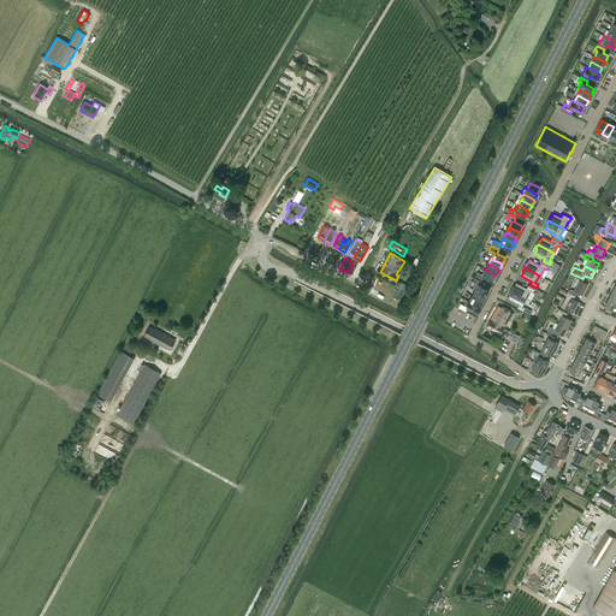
[(483,280),(485,276),(493,280),(496,274),(485,270),(483,274),(478,272),(475,276),(483,280)]
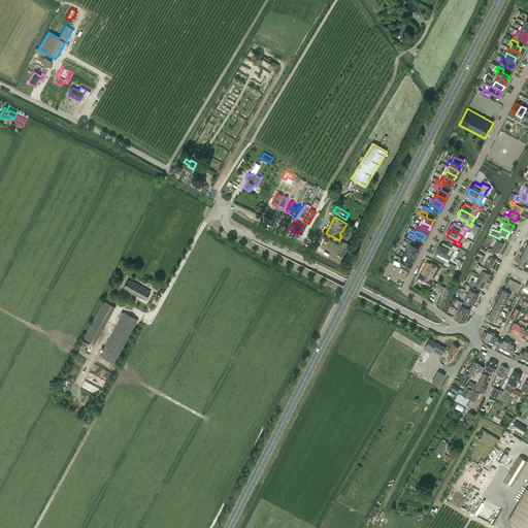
[(420,249),(411,244),(413,241),(406,238),(404,241),(410,244),(407,249),(417,254),(418,254),(419,252),(418,251),(420,249)]
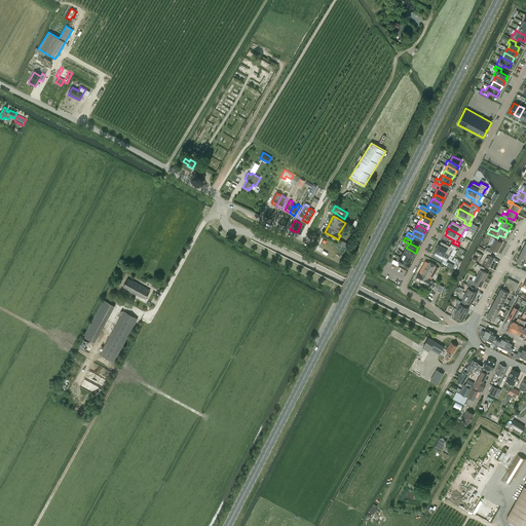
[(485,248),(485,249),(491,253),(493,250),(497,253),(501,243),(502,242),(496,239),(495,239),(492,237),(490,243),(492,245),(490,249),(487,247),(487,249),(485,248)]
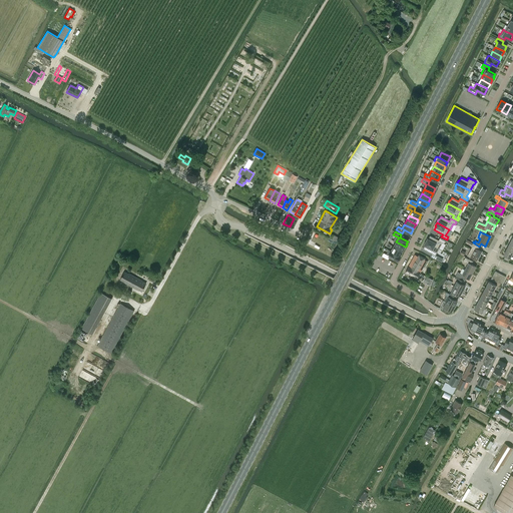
[(324,246),(327,238),(315,233),(312,241),(324,246)]
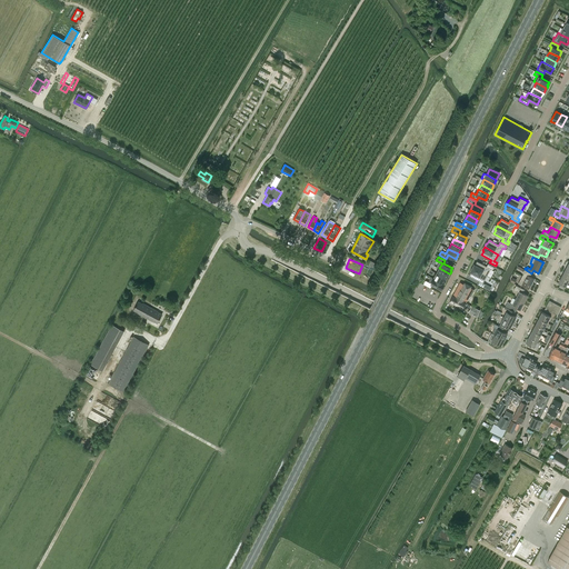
[(473,265),(472,268),(487,276),(490,269),(492,270),(495,267),(488,263),(487,267),(477,261),(475,266),(473,265)]
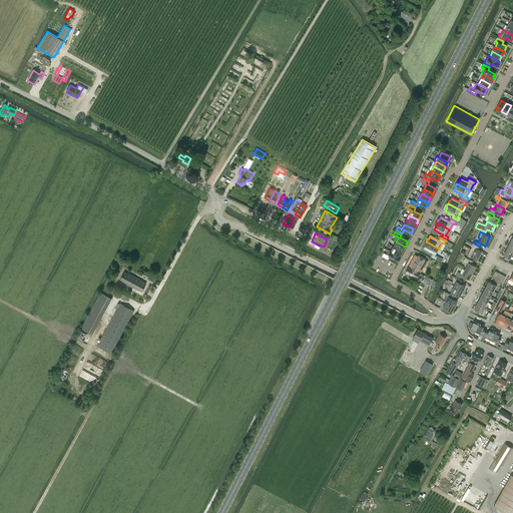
[(405,246),(396,241),(394,246),(403,250),(405,246)]
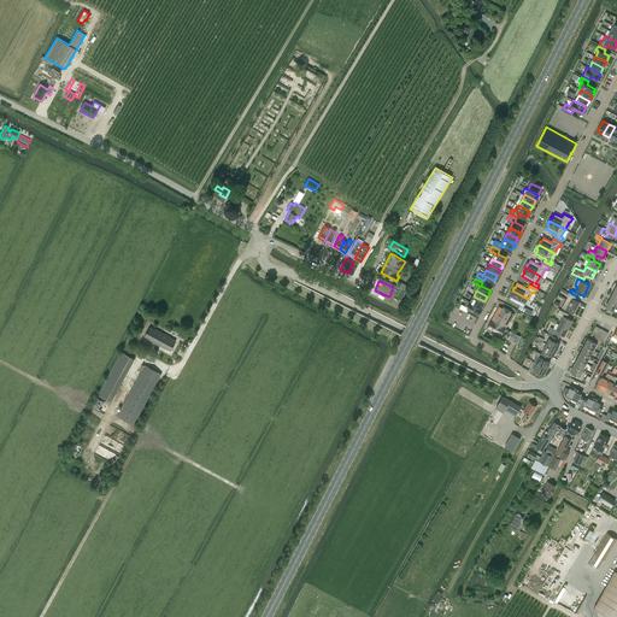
[(524,307),(528,299),(512,291),(510,295),(511,295),(509,299),(519,305),(517,307),(524,311),(526,309),(524,307)]
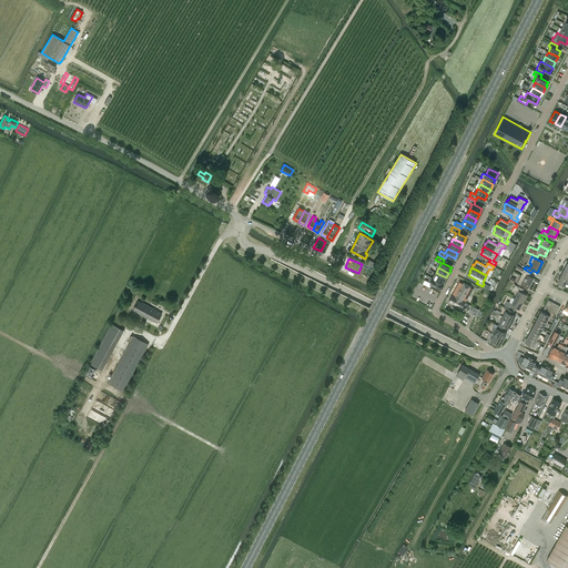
[(529,275),(530,273),(524,269),(523,271),(521,272),(523,273),(518,283),(520,284),(528,288),(534,279),(529,275)]
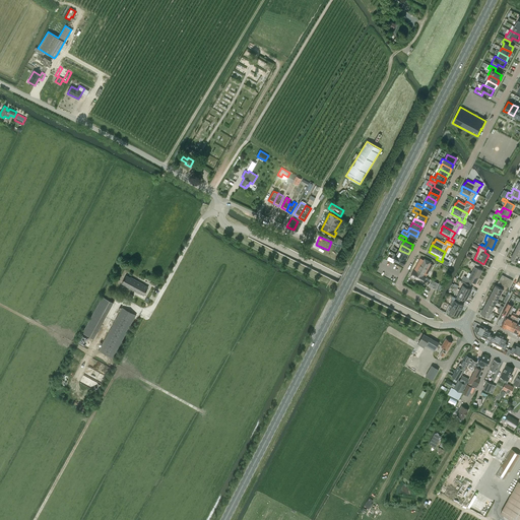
[(408,254),(399,250),(396,254),(405,259),(408,254)]
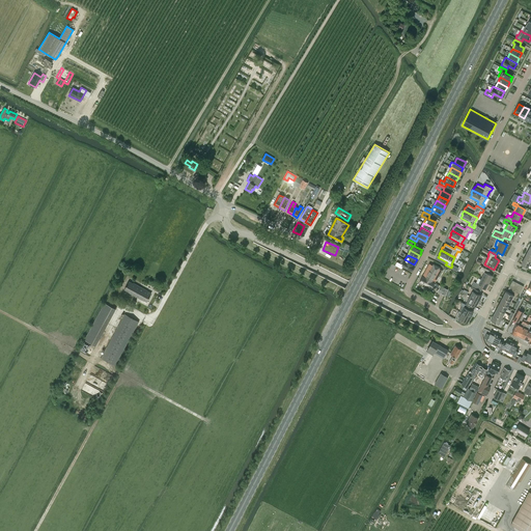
[(530,260),(530,261),(525,257),(521,263),(528,268),(530,263),(530,260)]
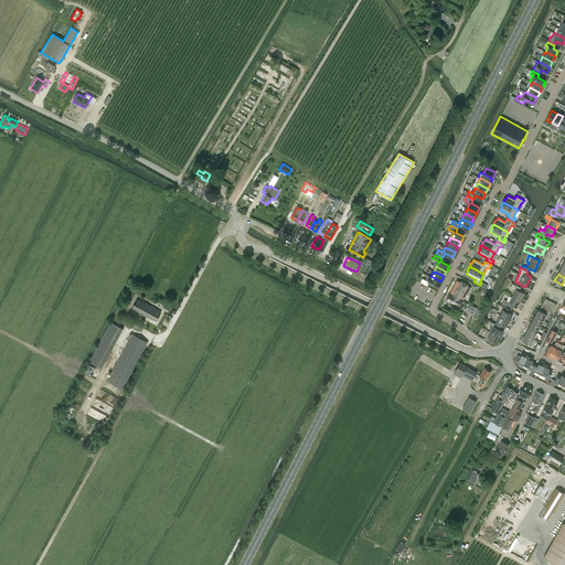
[(430,276),(428,281),(423,278),(420,283),(427,286),(429,283),(438,287),(440,281),(430,276)]
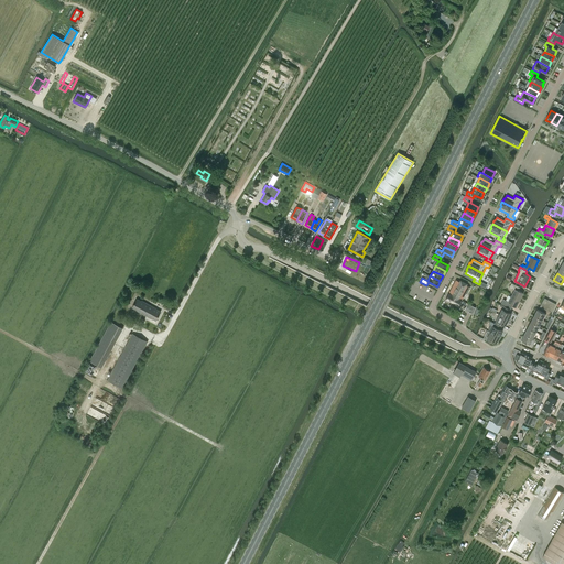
[(456,280),(449,293),(445,299),(458,306),(469,286),(456,280)]
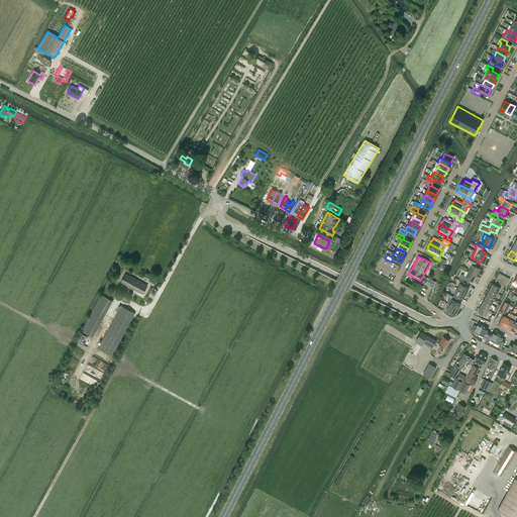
[(469,271),(477,275),(480,269),(475,266),(477,264),(469,260),(467,264),(472,266),(469,271)]
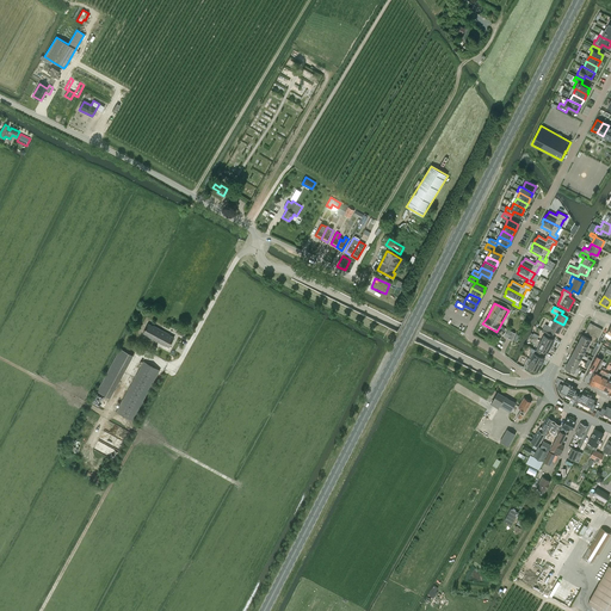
[(559,333),(563,325),(554,320),(550,327),(545,323),(543,328),(554,334),(555,331),(559,333)]
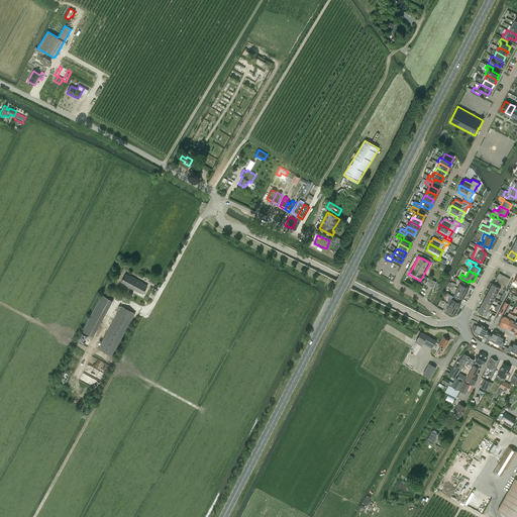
[(132,288),(136,279),(131,277),(125,274),(121,282),(125,284),(125,285),(132,288)]
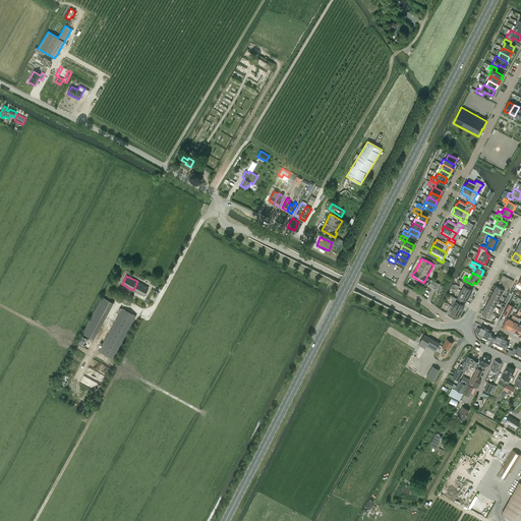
[(432,280),(429,286),(436,289),(439,284),(432,280)]
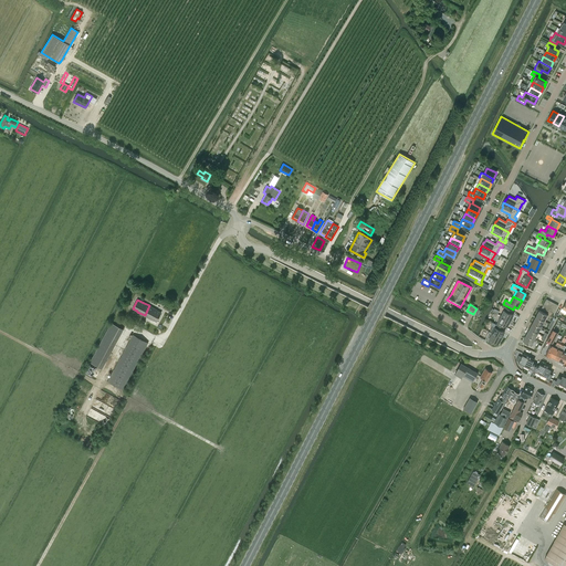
[(156,308),(149,305),(145,315),(152,320),(153,320),(157,322),(161,313),(155,310),(156,308)]
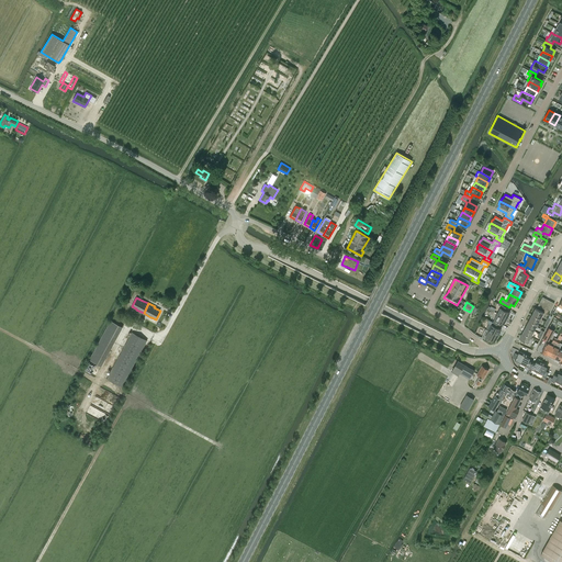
[(539,303),(538,306),(550,312),(551,310),(548,307),(546,306),(542,304),(539,303)]
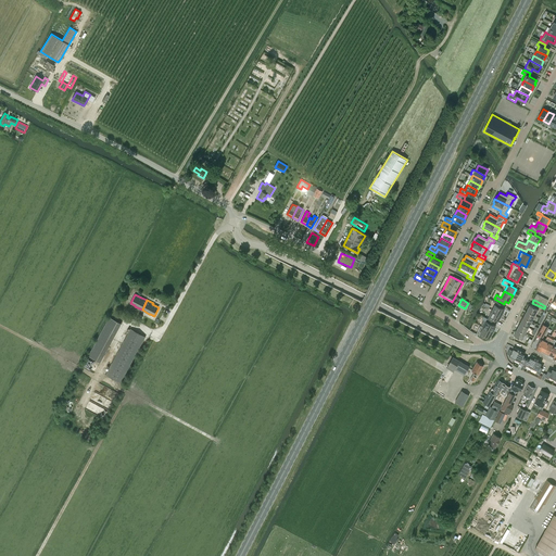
[(495,304),(492,310),(503,315),(504,313),(503,312),(504,310),(502,308),(504,305),(496,302),(495,304)]
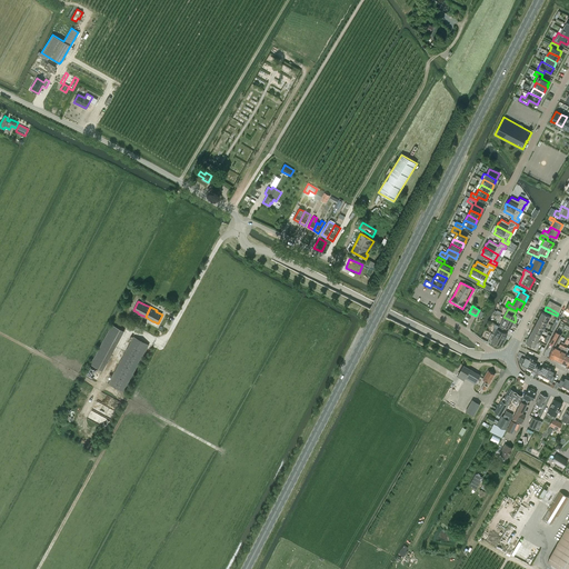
[(542,312),(539,318),(547,322),(550,317),(542,312)]
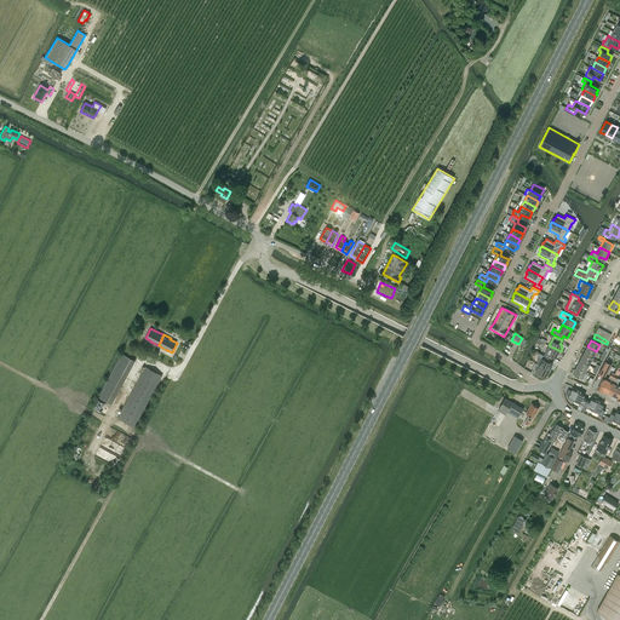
[(545,355),(552,359),(554,356),(556,357),(557,355),(558,355),(561,351),(549,345),(546,351),(546,352),(545,355)]
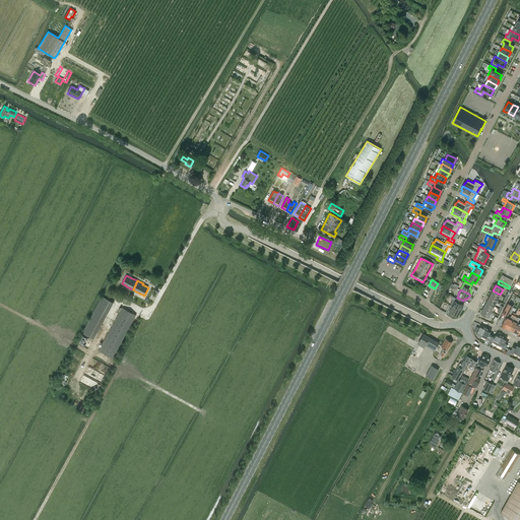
[(493,290),(490,297),(497,301),(500,295),(493,290)]
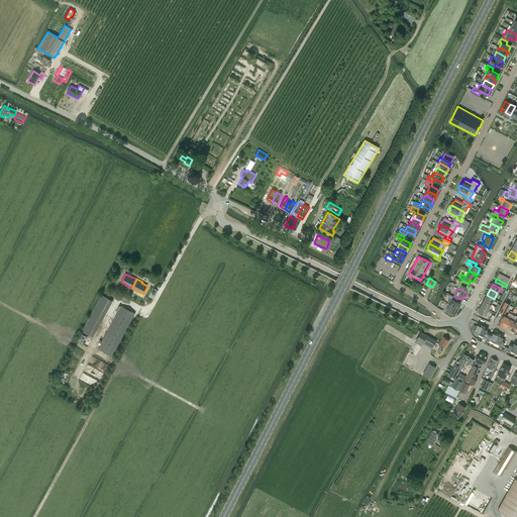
[(93,337),(113,301),(102,295),(82,331),(93,337)]
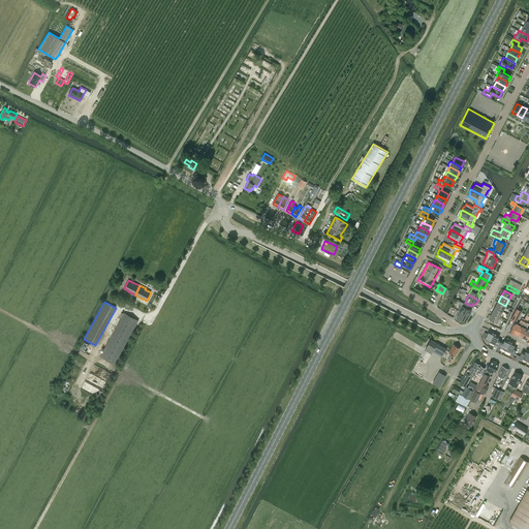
[(498,302),(495,308),(502,311),(505,306),(498,302)]
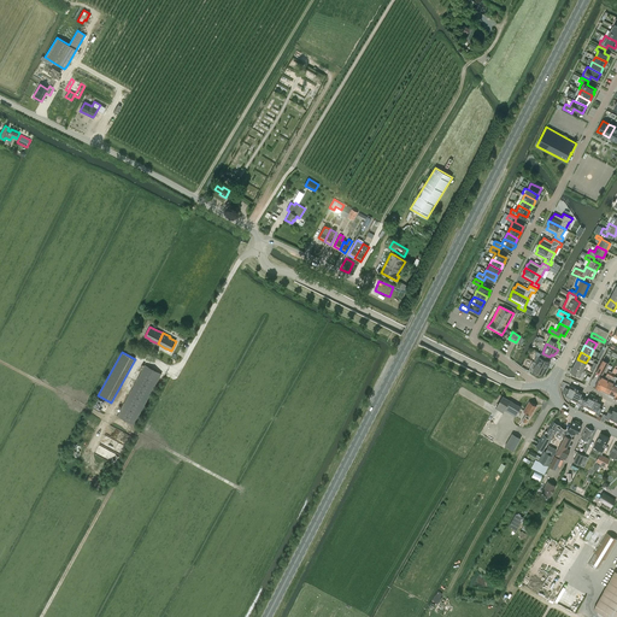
[(547,360),(550,357),(542,353),(540,357),(536,363),(548,369),(550,365),(548,364),(550,362),(547,360)]
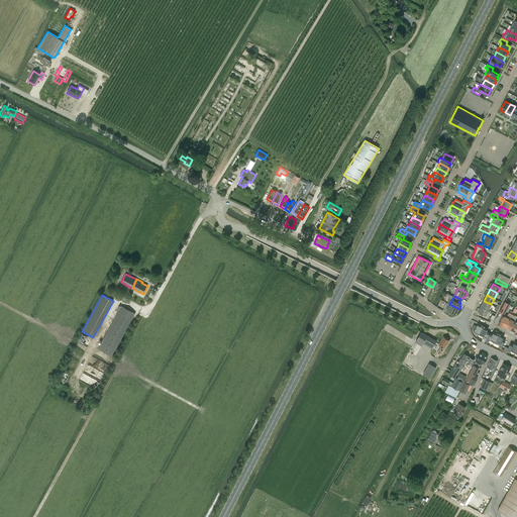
[(484,301),(481,306),(488,310),(491,304),(484,301)]
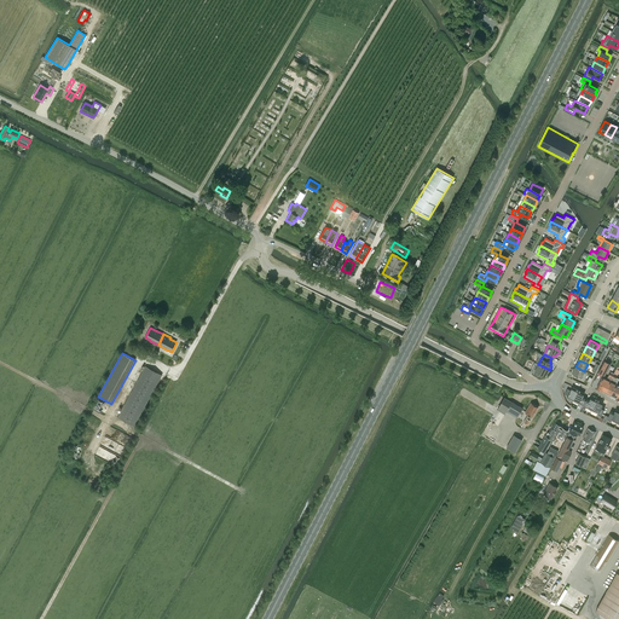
[(599,371),(605,375),(611,364),(603,360),(599,371)]
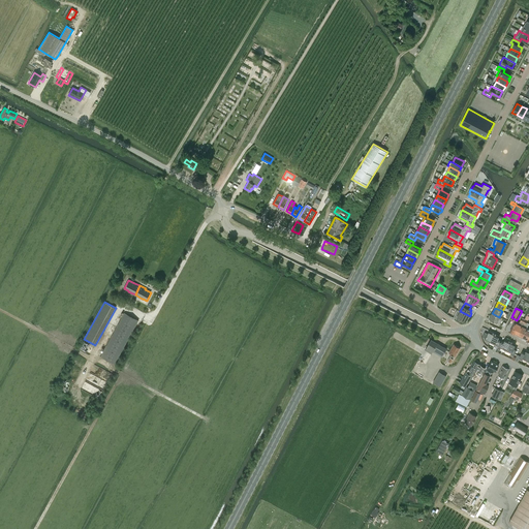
[(470,316),(460,311),(457,309),(453,317),(463,322),(464,319),(466,320),(467,318),(468,318),(470,316)]
